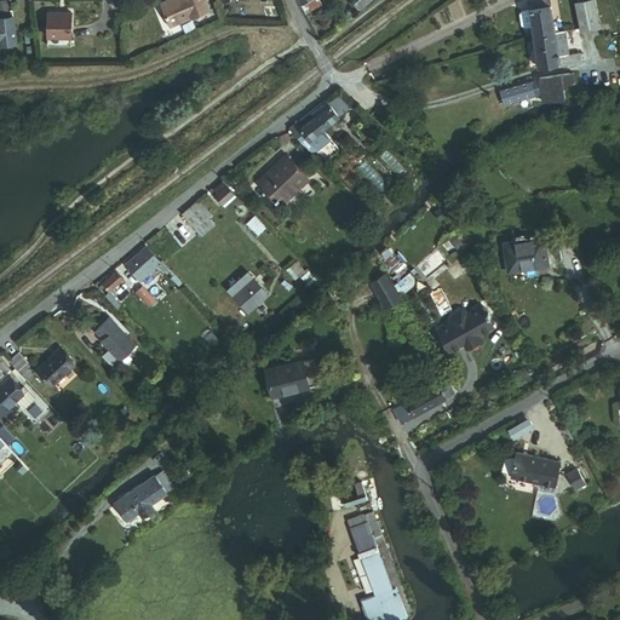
[(211,10),(206,0),(167,0),(160,4),(170,27),(211,10)]
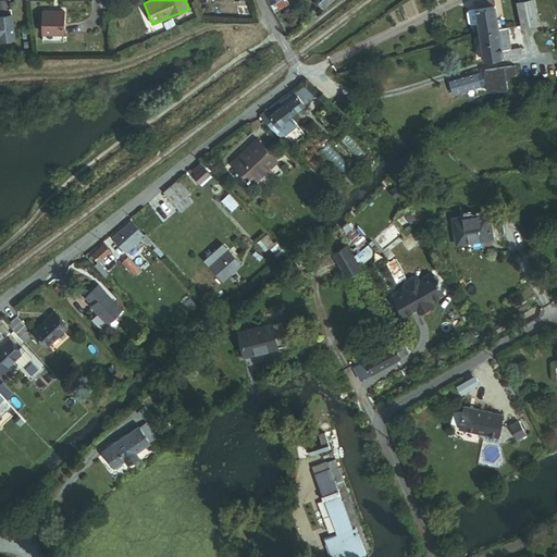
[(282,0),(270,5),(273,12),(285,5),(282,0)]
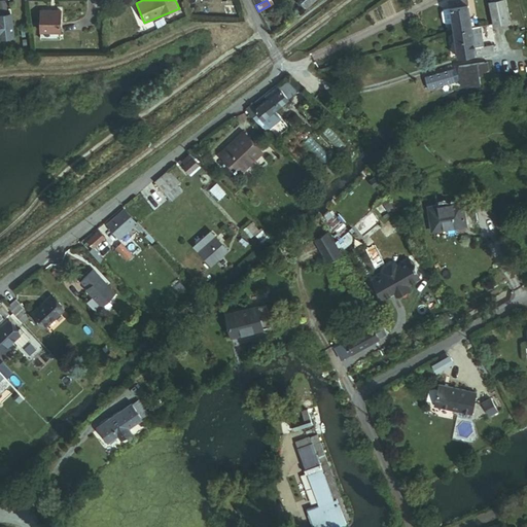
[(294,0),(303,9),(312,0),(294,0)]
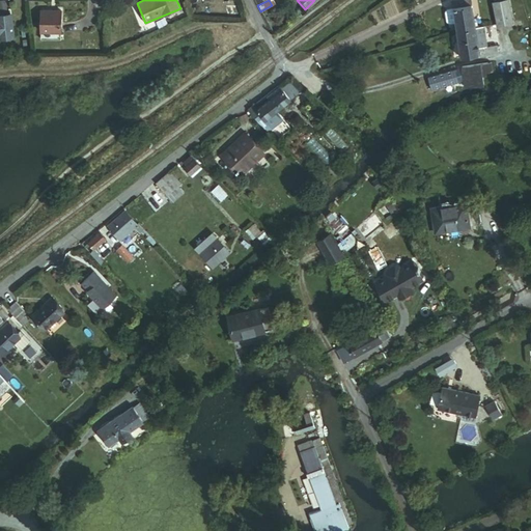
[(453,22),(455,31),(474,28),(468,0),(455,0),(449,1),(451,7),(444,8),(442,11),(444,21),(447,23),(453,22)]
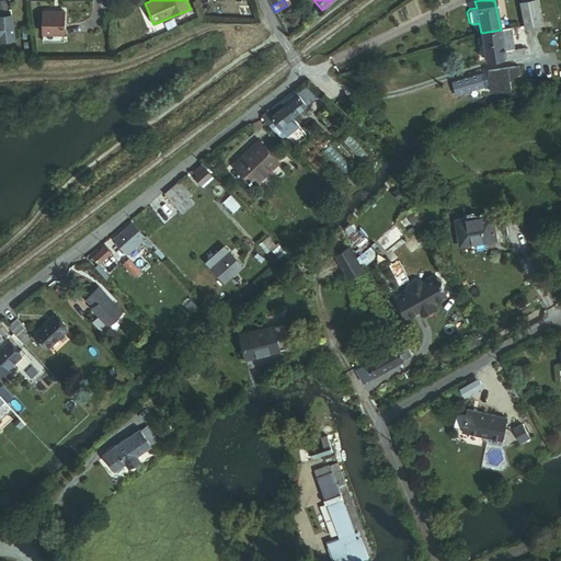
[(534,0),(517,3),(523,26),(538,24),(534,0)]
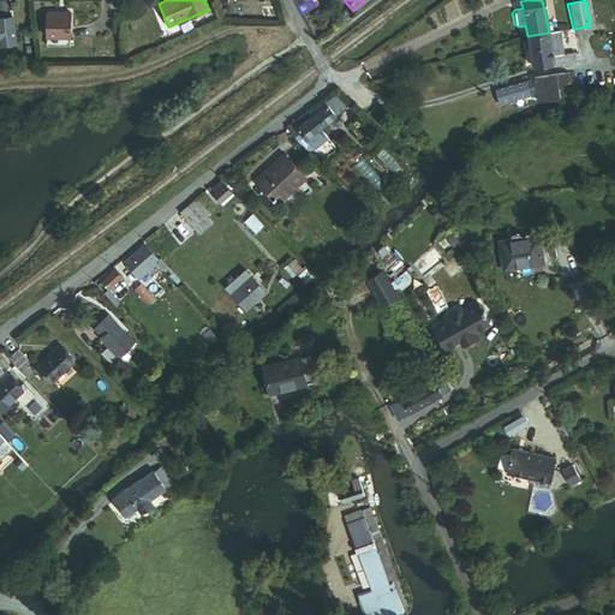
[(71,12),(47,12),(47,37),(71,37),(71,12)]
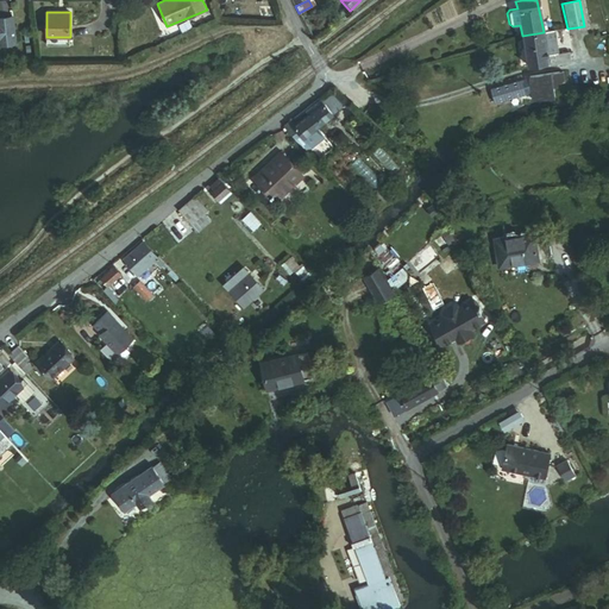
[(13,17),(0,17),(0,44),(17,43),(13,17)]
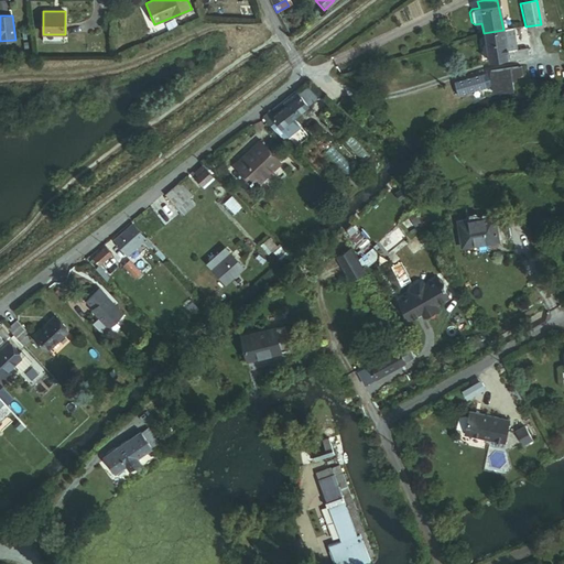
[(503,30),(484,33),(488,61),(527,55),(524,46),(514,47),(511,29),(503,30)]
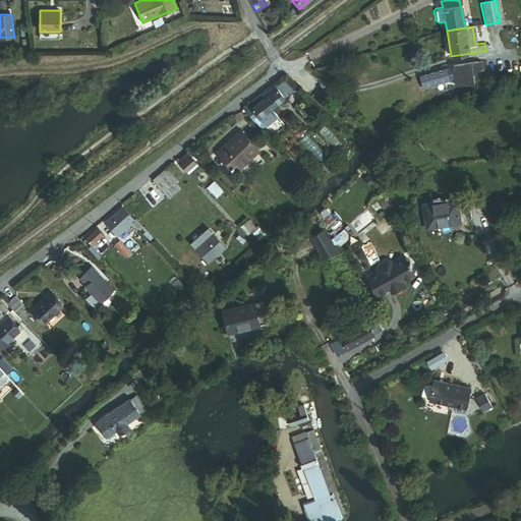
[(483,70),(481,59),(453,64),(456,83),(473,80),(472,71),(483,70)]
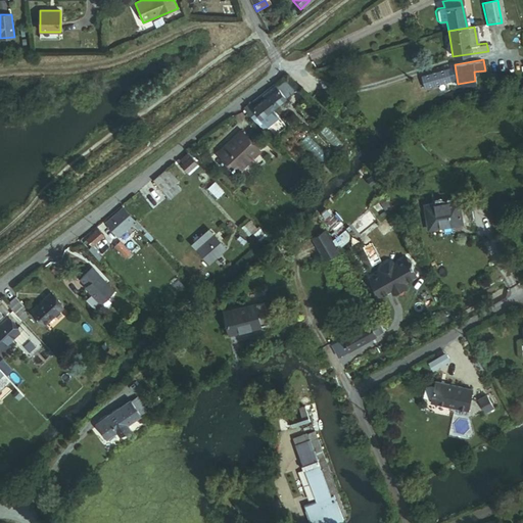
[(271,108),(297,88),(289,78),(273,90),(274,91),(252,108),(259,116),(266,112),(271,108)]
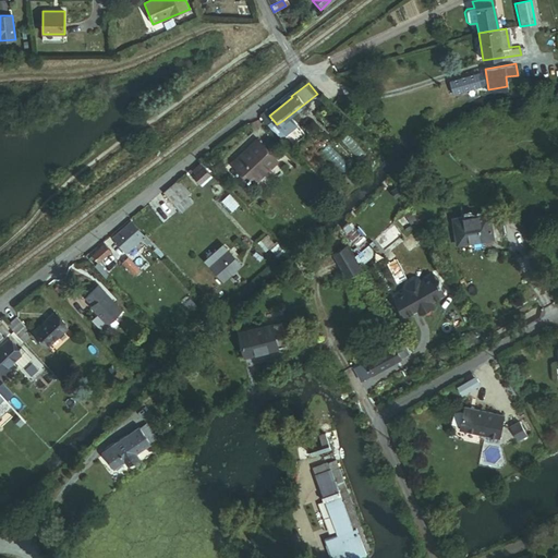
[(289,116),(283,120),(288,126),(294,122),(289,116)]
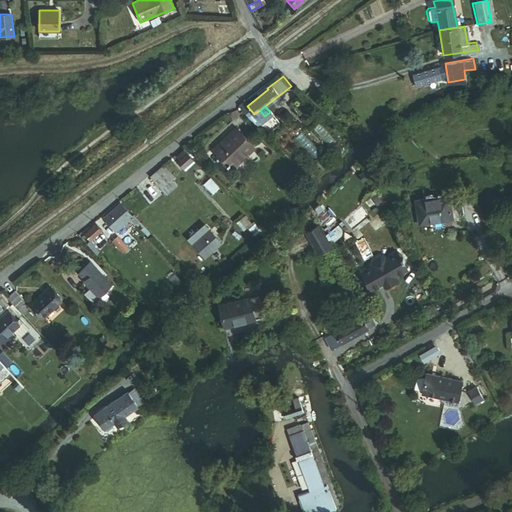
[(232,129),(210,149),(228,169),(250,149),(232,129)]
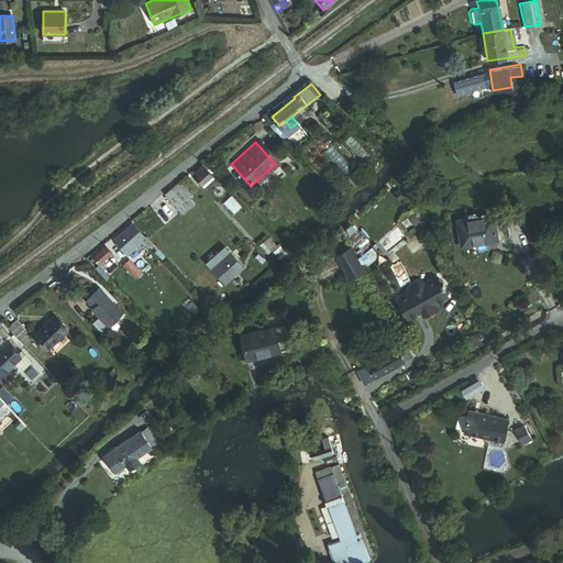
[(392,147),(385,154),(390,159),(397,153),(392,147)]
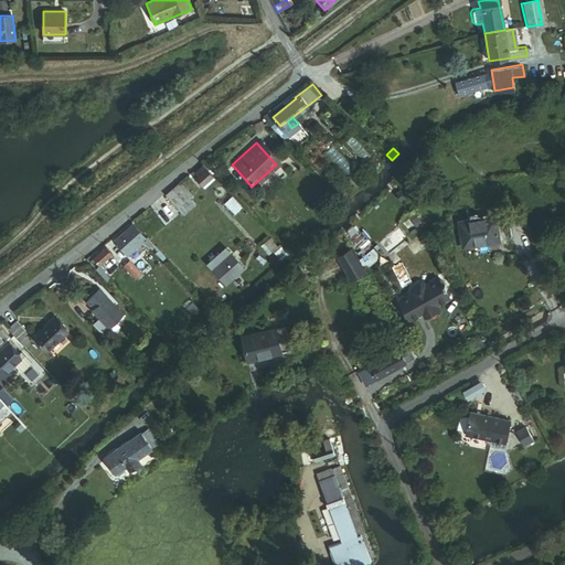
[(193,180),(200,187),(210,177),(199,164),(190,172),(195,178),(193,180)]
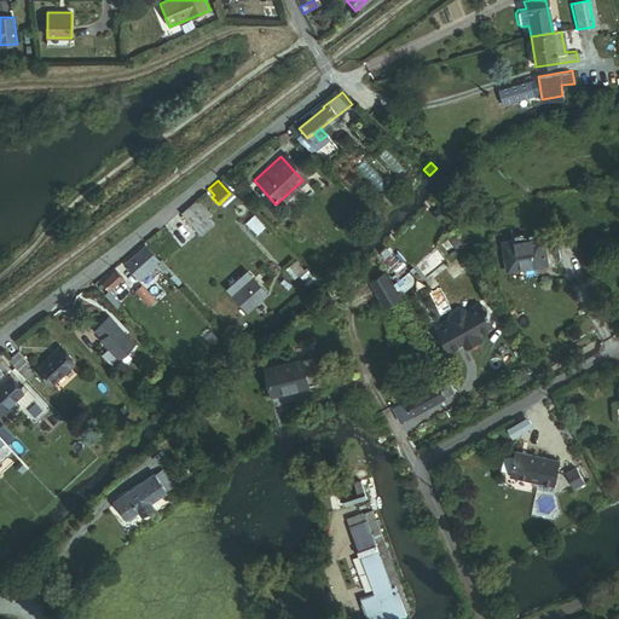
[(212,223),(191,200),(177,213),(197,236),(212,223)]
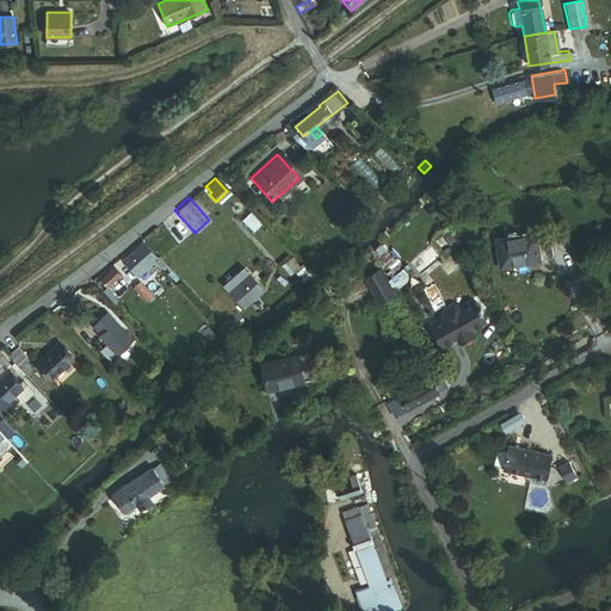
[(174,226),(165,234),(174,244),(183,236),(174,226)]
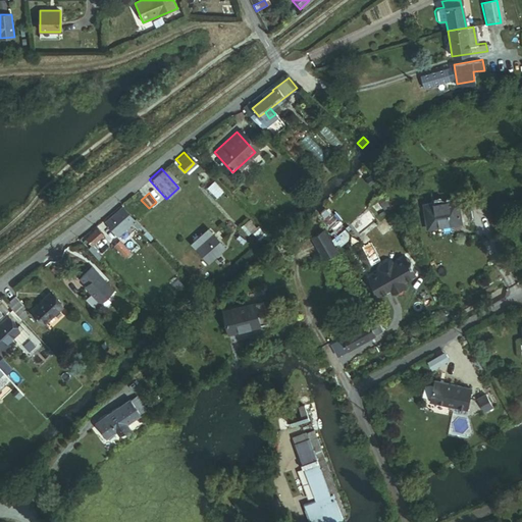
[(459,197),(425,202),(428,225),(463,220),(459,197)]
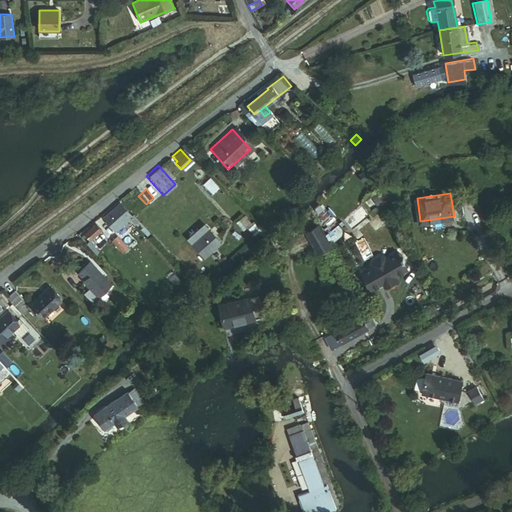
[(120,201),(103,216),(115,229),(128,217),(132,214),(120,201)]
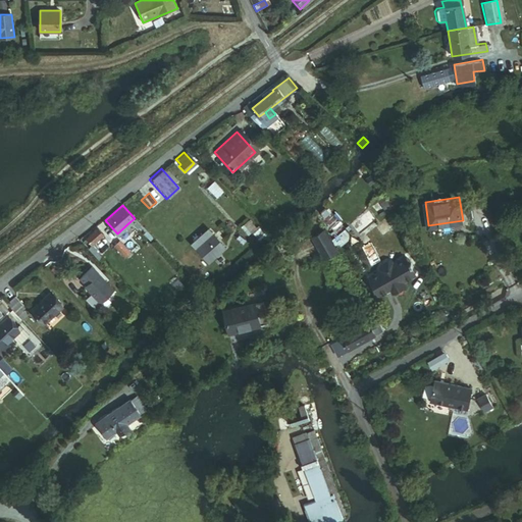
[(326,208),(321,212),(335,228),(331,232),(335,237),(345,227),(326,208)]
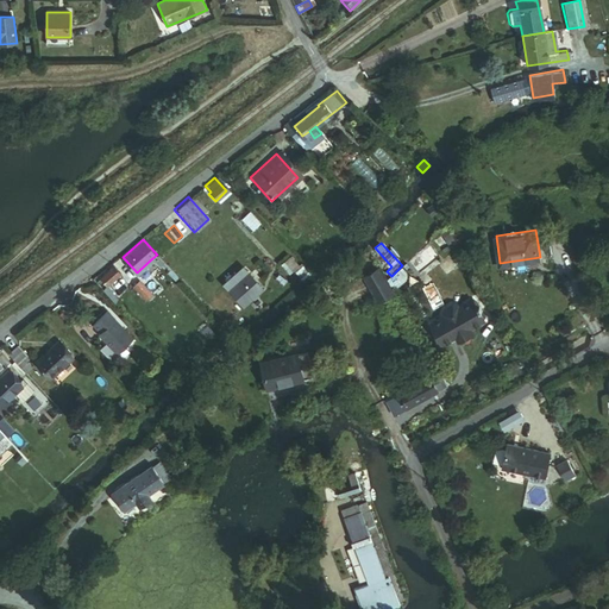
[(157,255),(152,258),(159,265),(163,262),(157,255)]
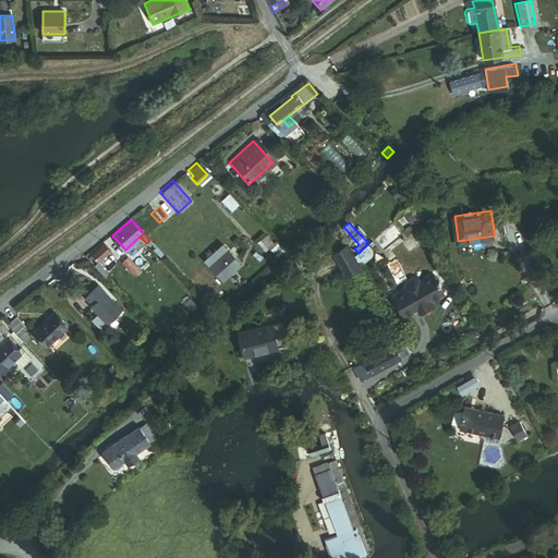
[(262,234),(253,242),(261,252),(265,247),(271,255),(279,249),(276,244),(267,234),(265,237),(262,234)]
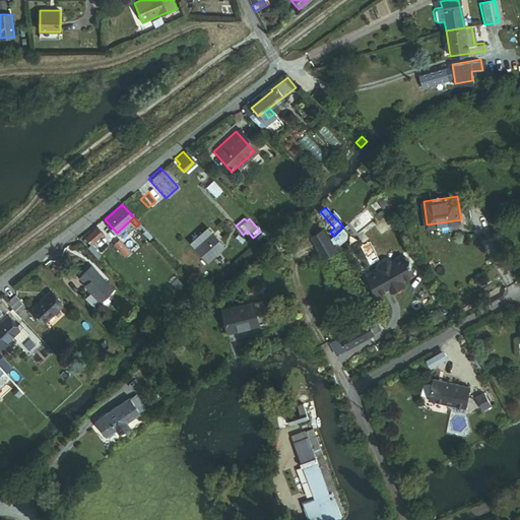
[(87,238),(85,241),(91,247),(101,238),(104,241),(107,238),(103,234),(101,236),(98,233),(101,230),(95,224),(85,236),(87,238)]
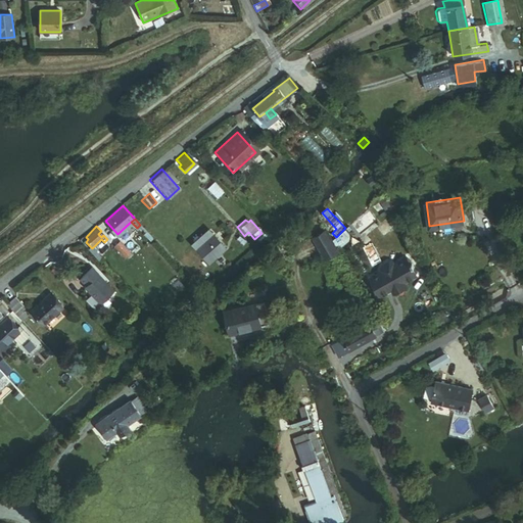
[(313,228),(302,237),(315,252),(325,243),(313,228)]
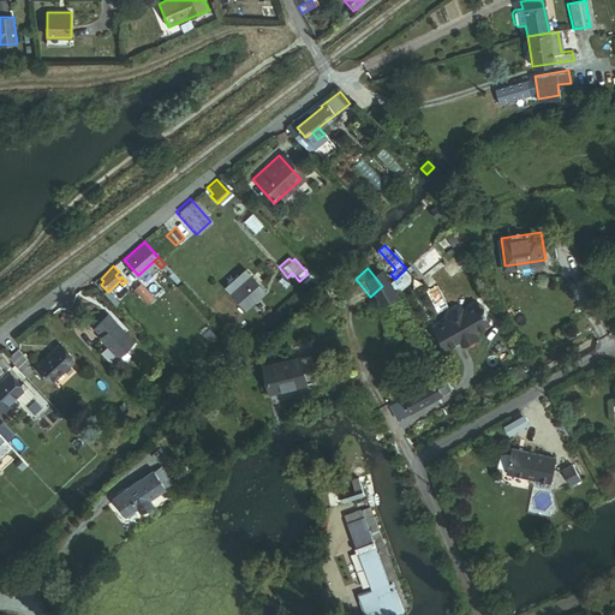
[(239,269),(220,287),(238,308),(257,291),(239,269)]
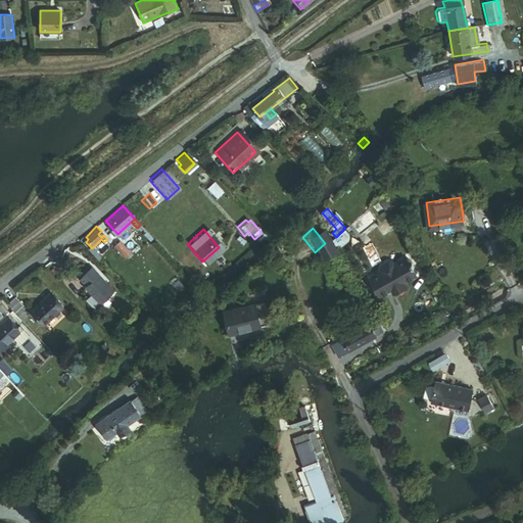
[(101,239),(92,248),(96,253),(106,244),(104,242),(101,239)]
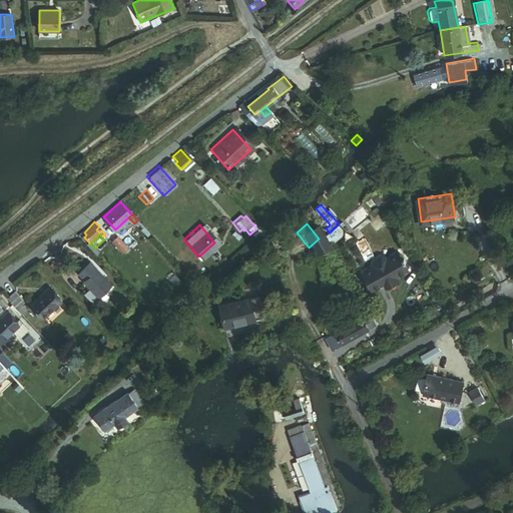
[(116,234),(111,239),(122,250),(127,246),(116,234)]
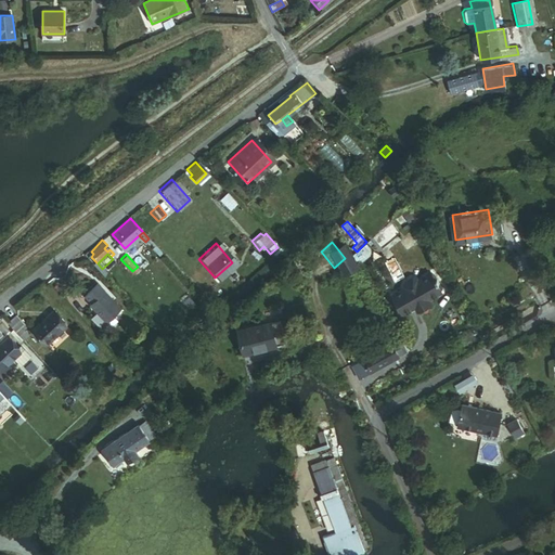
[(394,294),(401,313),(440,293),(430,273),(417,280),(414,278),(404,282),(403,288),(394,294)]
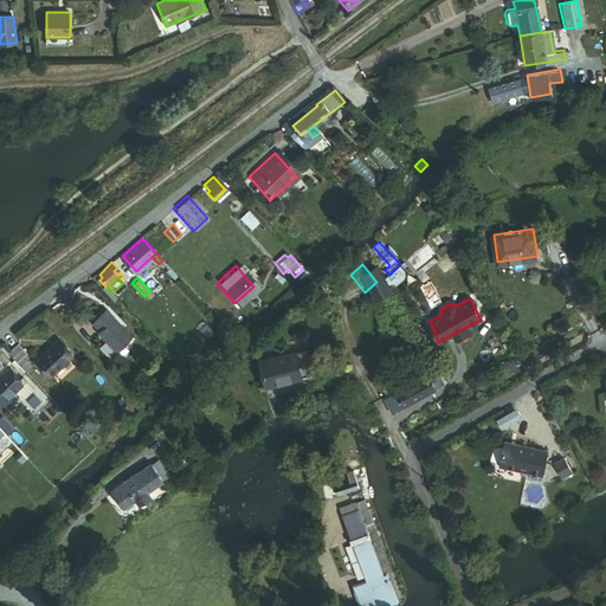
[(96,327),(95,328),(114,349),(128,335),(102,307),(89,318),(96,327)]
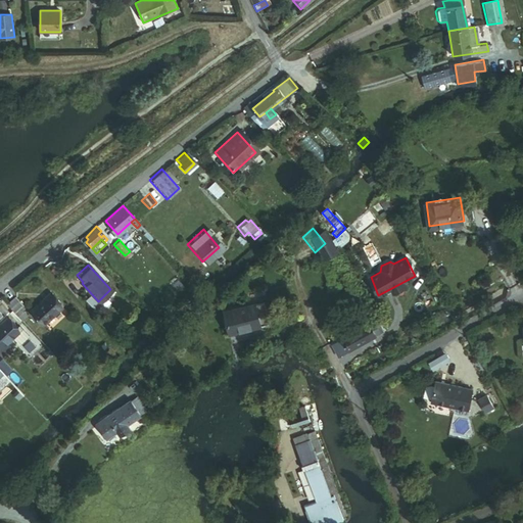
[(51,297),(32,313),(43,326),(61,311),(51,297)]
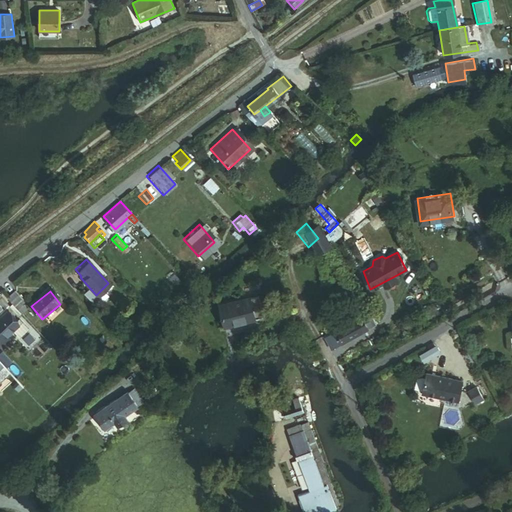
[(15,293),(7,300),(21,316),(26,312),(21,306),(24,303),(15,293)]
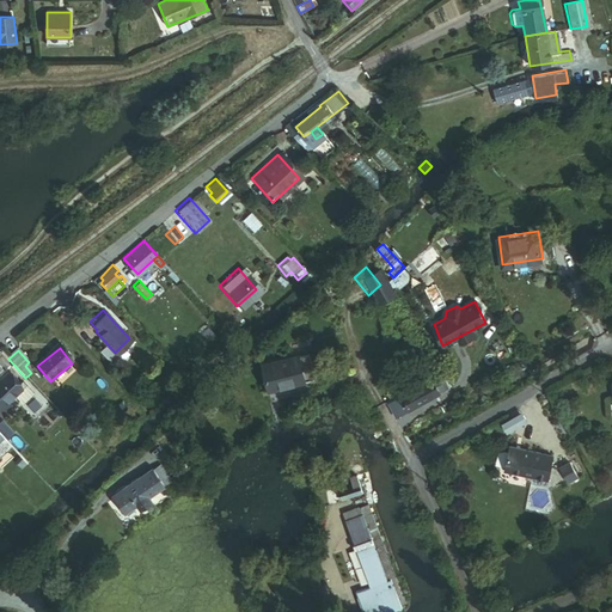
[(312,352),(264,362),(270,390),(318,378),(312,352)]
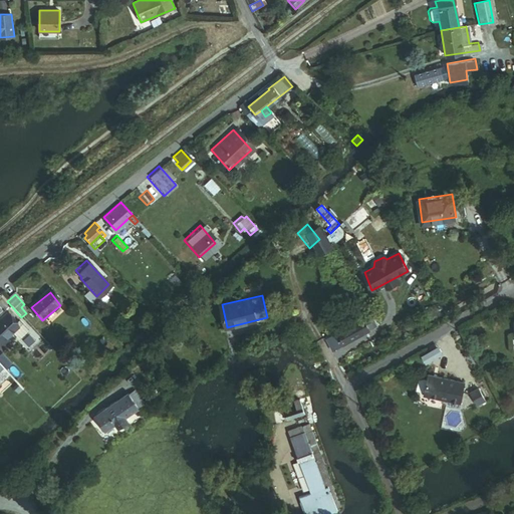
[(0,316),(0,341),(3,345),(9,340),(6,336),(12,331),(18,337),(27,329),(18,320),(15,323),(5,312),(0,316)]
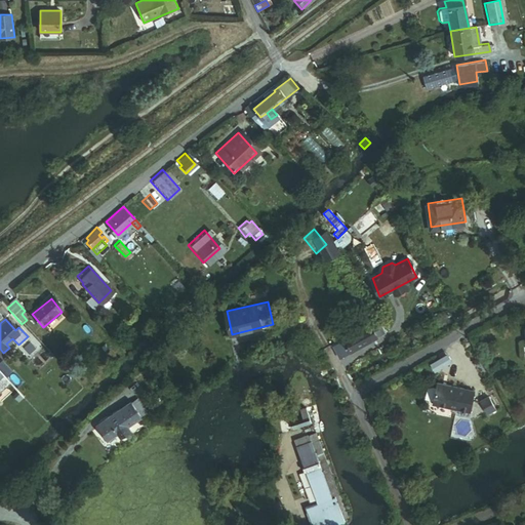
[(371,325),(345,340),(352,352),(378,336),(371,325)]
